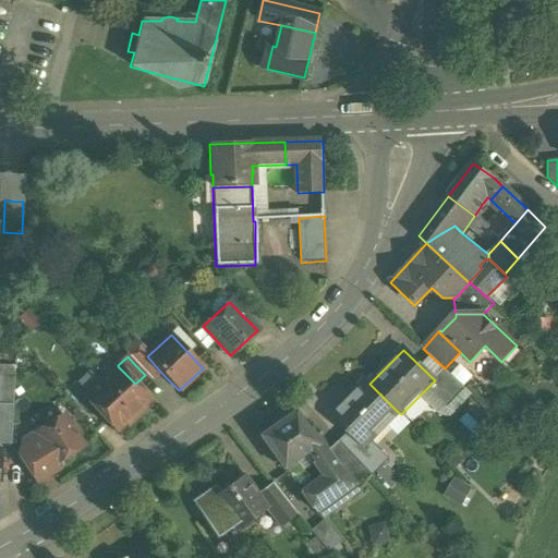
[(135,365),(155,384),(164,375),(147,356),(135,365)]
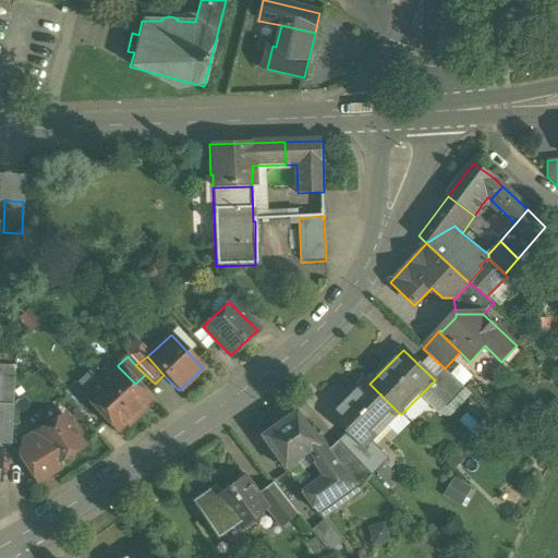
[(135,384),(118,366),(101,381),(136,419),(145,411),(141,407),(148,399),(135,384)]
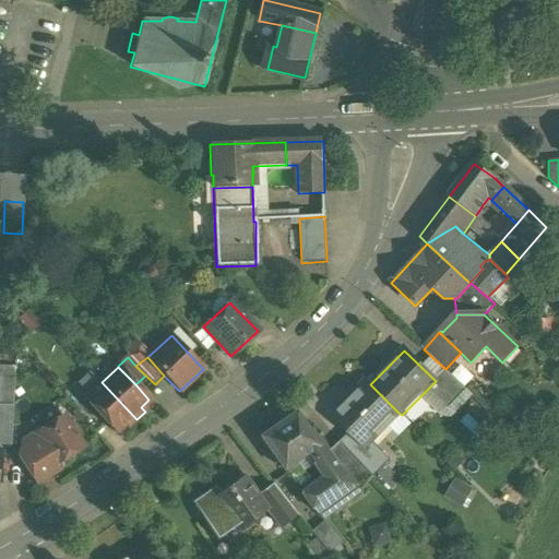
[(467,390),(445,369),(435,380),(436,381),(427,390),(448,409),(467,390)]
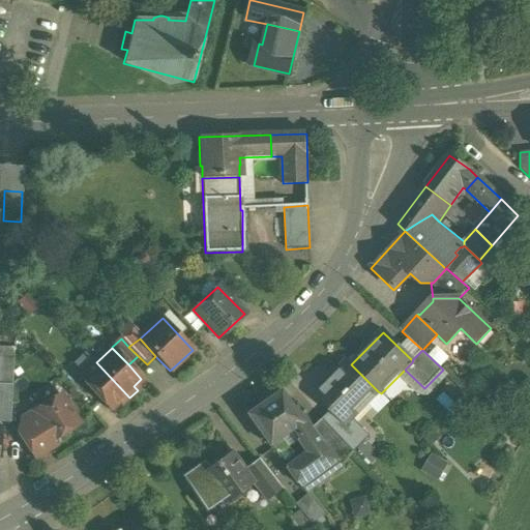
[(12,359),(0,358),(0,384),(11,385),(12,359)]
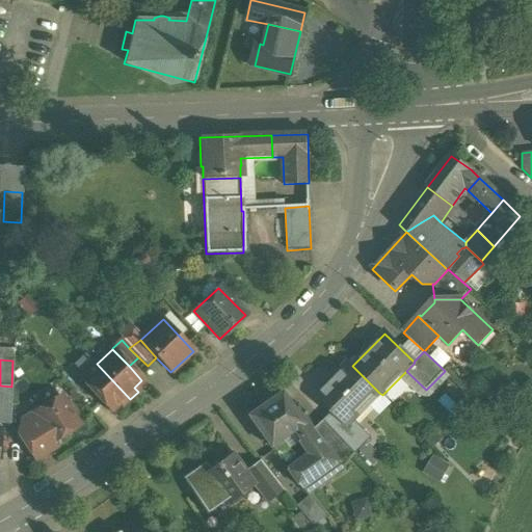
[(130,399),(97,364),(81,379),(110,410),(117,403),(121,407),(130,399)]
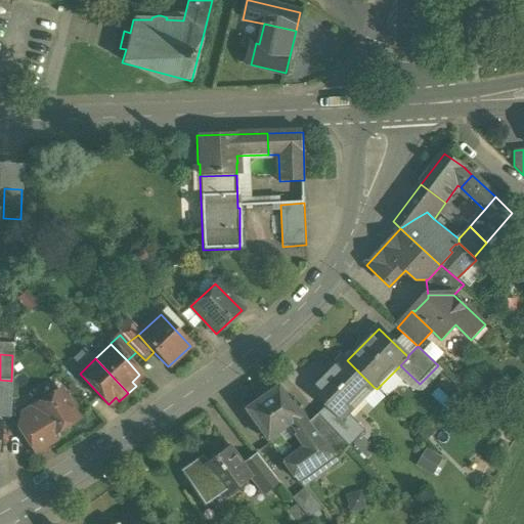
[(345,358),(312,391),(328,406),(342,420),(347,413),(374,387),(347,360),(345,358)]
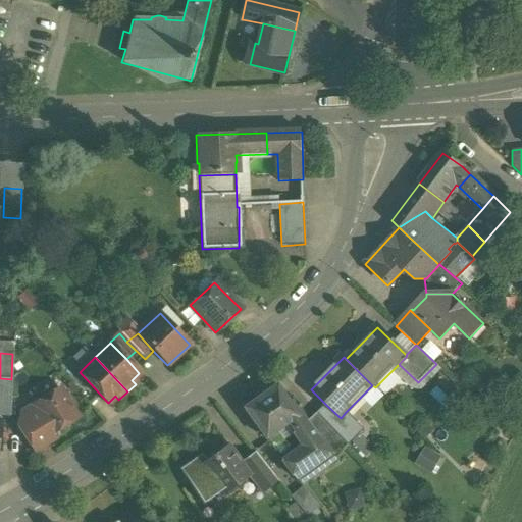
[(11,379),(0,378),(0,416),(9,417),(11,379)]
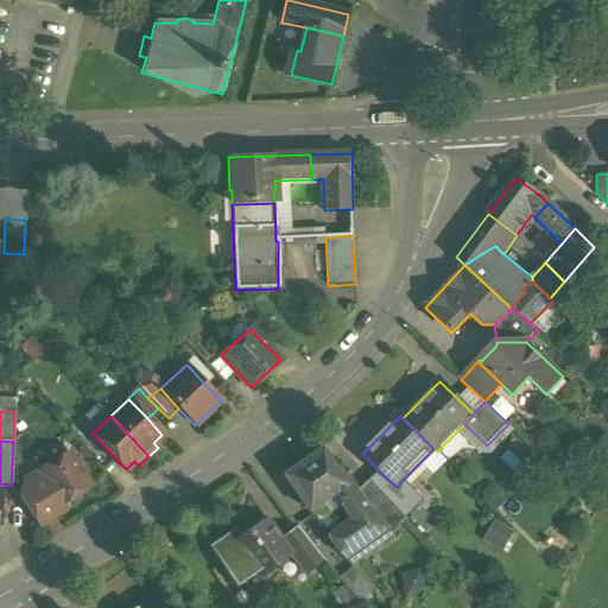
[(339,462),(333,467),(322,450),(284,476),(293,491),(289,494),(297,506),(302,502),(308,511),(321,502),(334,493),(352,481),(339,462)]
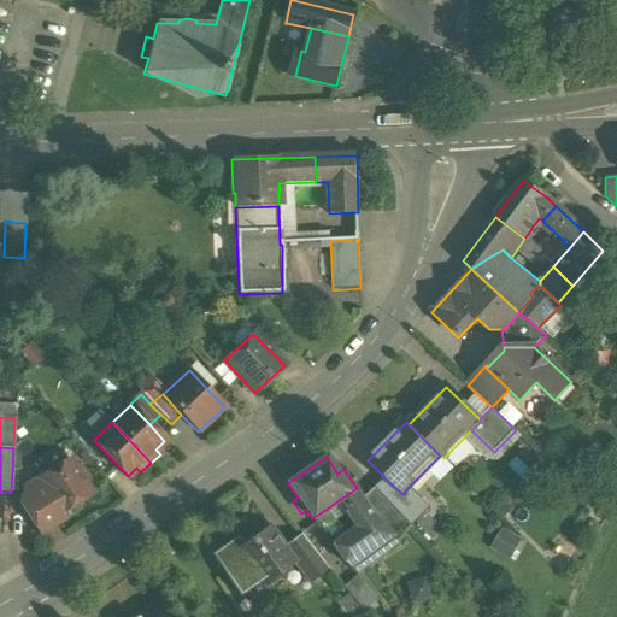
[(83,479),(75,464),(71,465),(69,460),(40,479),(60,512),(62,512),(89,494),(81,480),(83,479)]
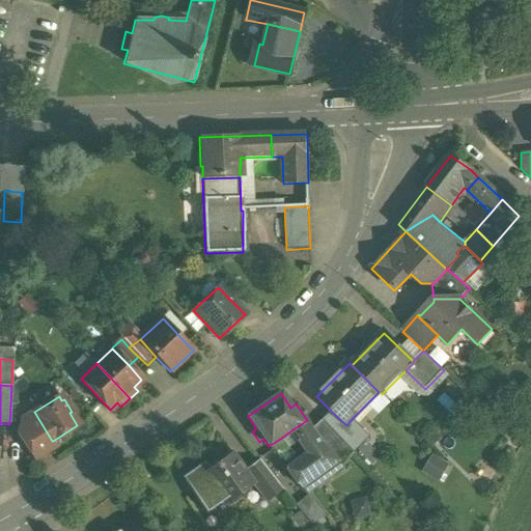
[(34,412),(23,419),(31,432),(22,439),(35,459),(56,446),(53,441),(52,441),(34,412)]
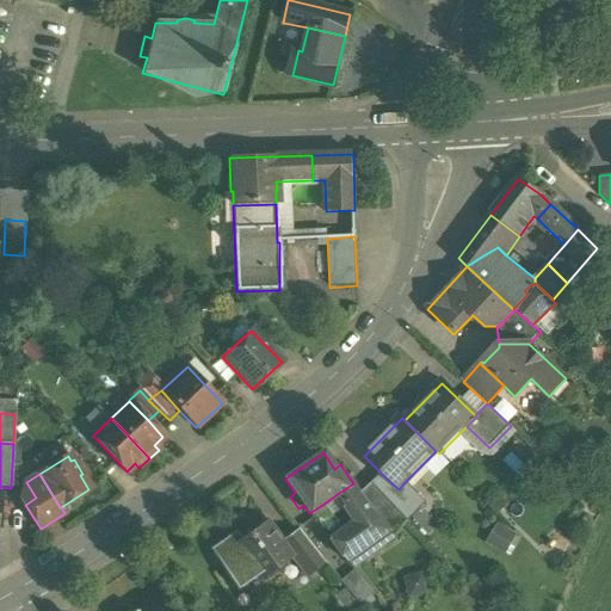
[(405,482),(399,489),(382,474),(371,483),(408,522),(426,505),(405,482)]
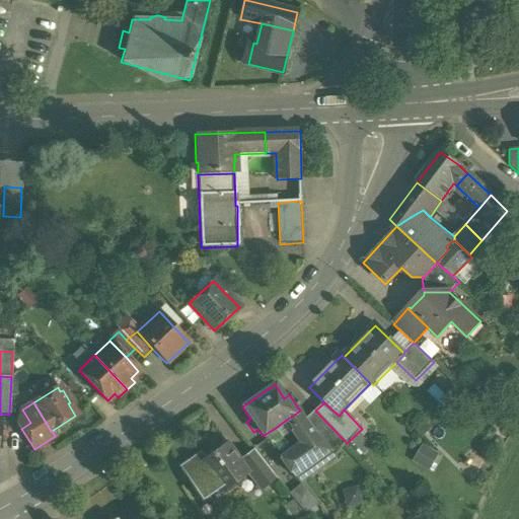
[(306,420),(300,411),(285,421),(302,445),(317,435),(306,420)]
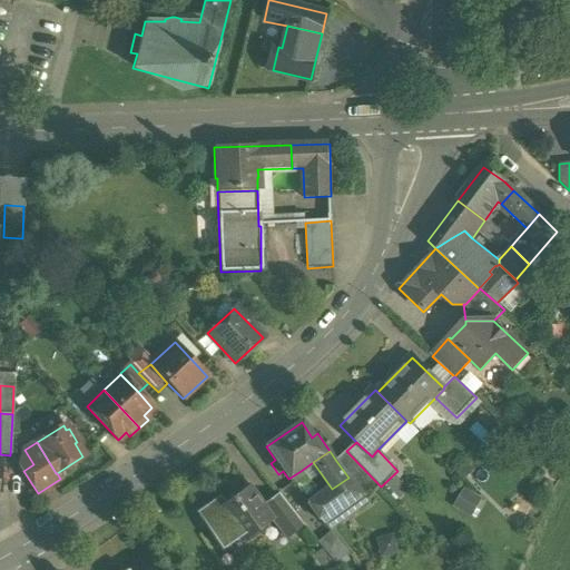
[(381,487),(346,451),(336,461),(349,478),(361,495),(365,502),(381,487)]
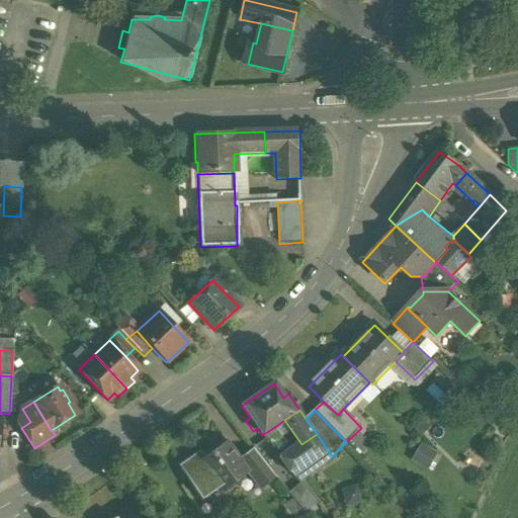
[(273,428),(262,435),(265,440),(276,432),(273,428)]
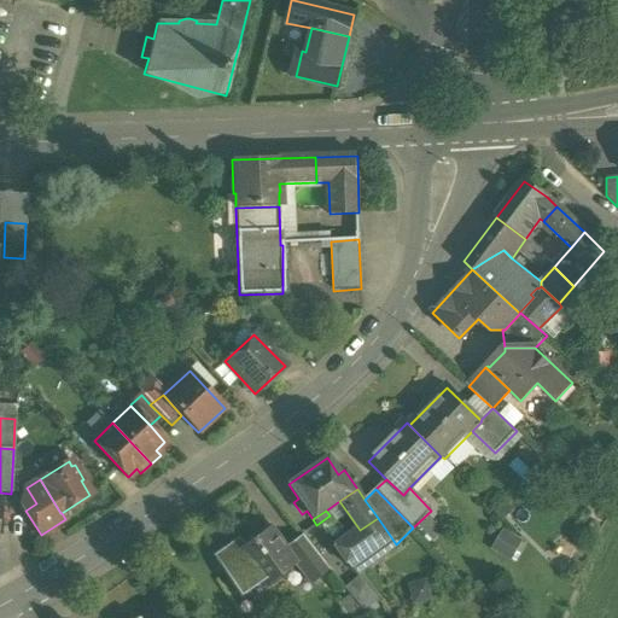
[(360,530),(334,548),(349,569),(350,569),(391,537),(378,518),(360,530)]
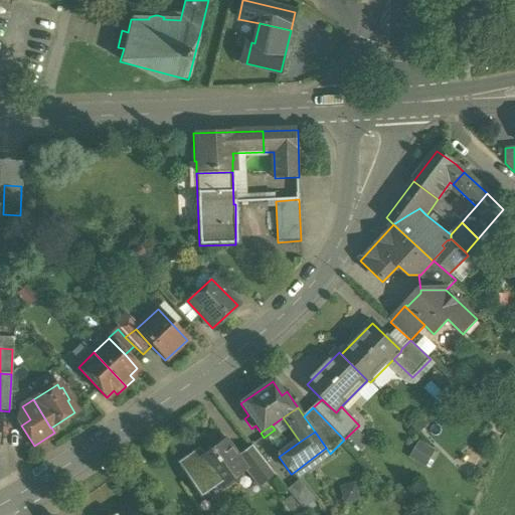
[(202,455),(195,460),(215,487),(217,490),(244,471),(245,470),(236,457),(224,440),(202,455)]
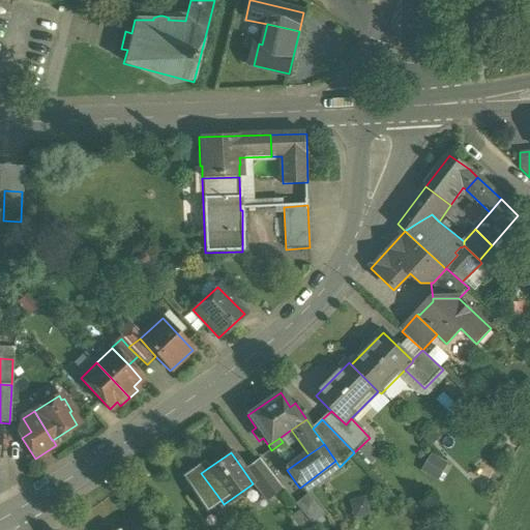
[(429,453),(420,471),(440,480),(448,463),(429,453)]
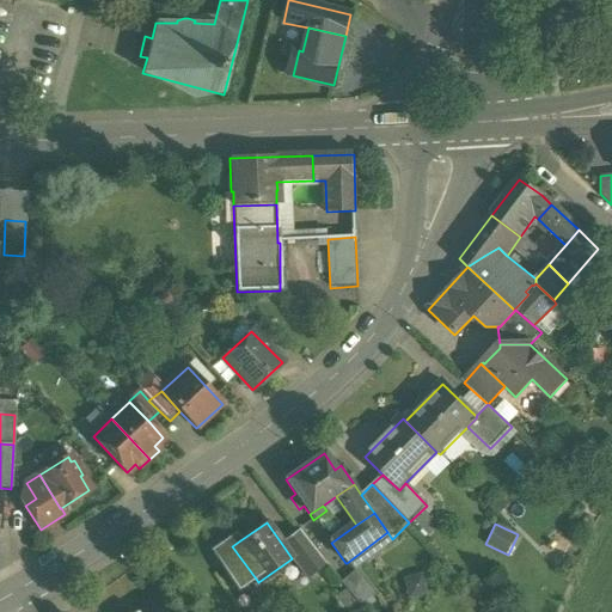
[(326,564),(299,530),(281,543),(292,558),(291,560),(306,580),(326,564)]
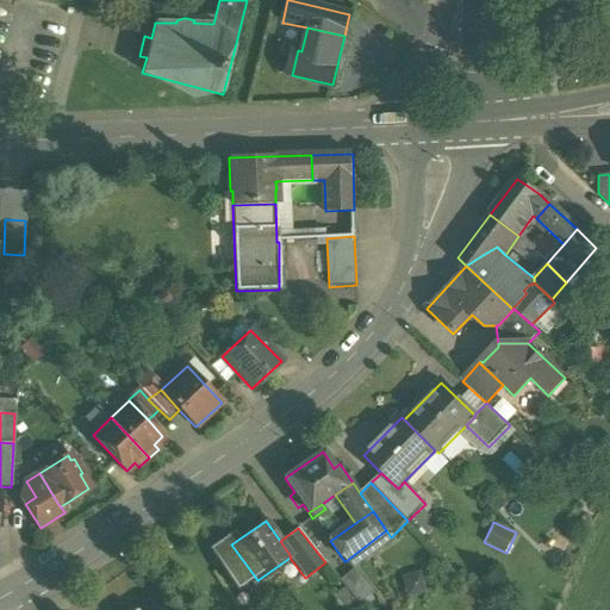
[(386,530),(346,561),(349,566),(355,567),(393,540),(391,537),(386,530)]
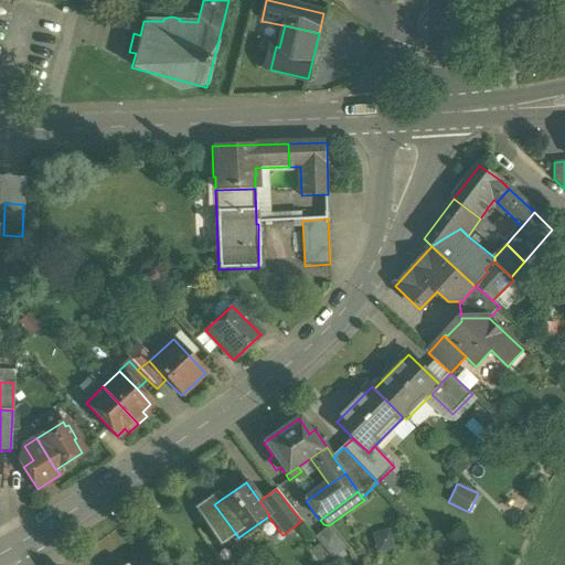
[(236,534),(214,504),(222,499),(217,492),(194,509),(219,546),(236,534)]
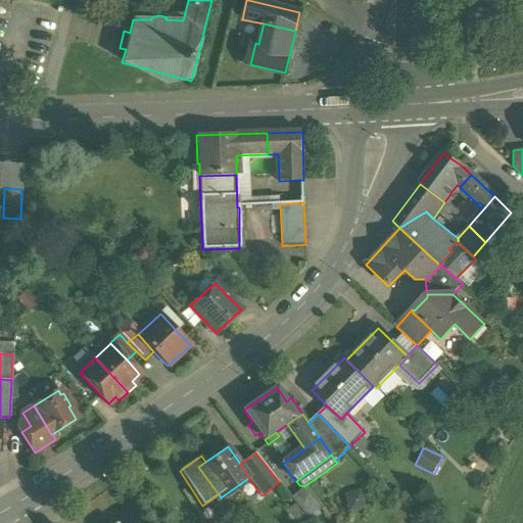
[(318,509),(301,489),(291,497),(307,517),(318,509)]
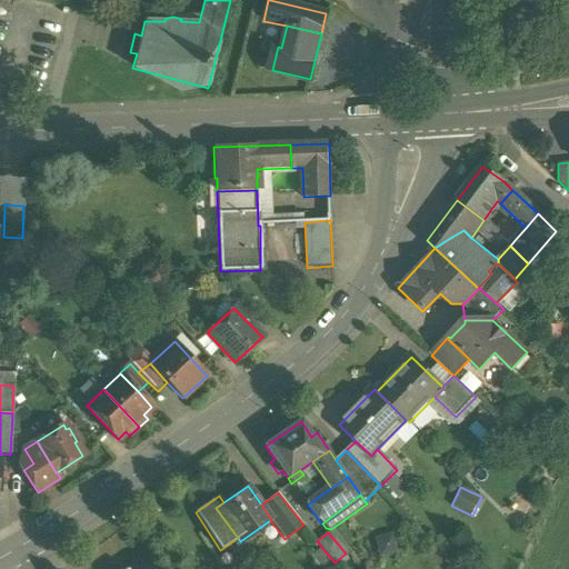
[(375,537),(377,552),(395,550),(392,533),(375,537)]
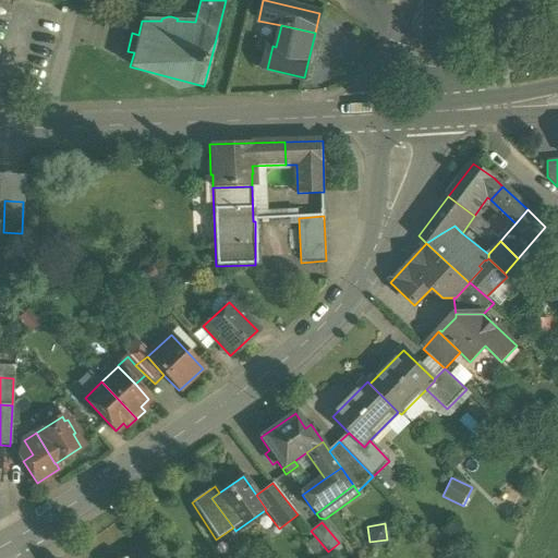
[(318,544),(312,548),(315,553),(322,548),(318,544)]
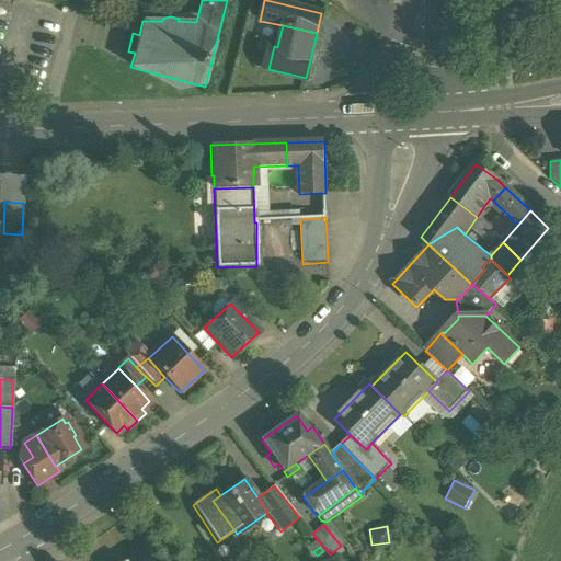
[(148,560),(141,550),(124,560),(148,560)]
